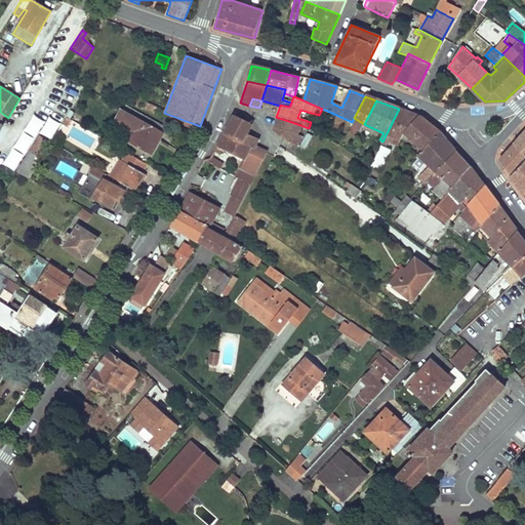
[(158,108),(150,104),(147,109),(155,113),(158,108)]
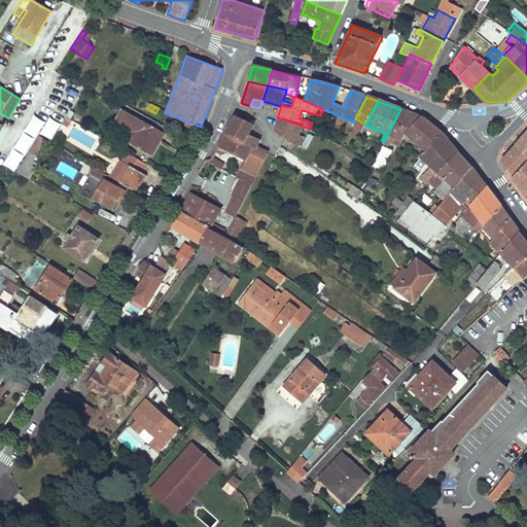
[(160,126),(128,107),(125,111),(157,129),(160,126)]
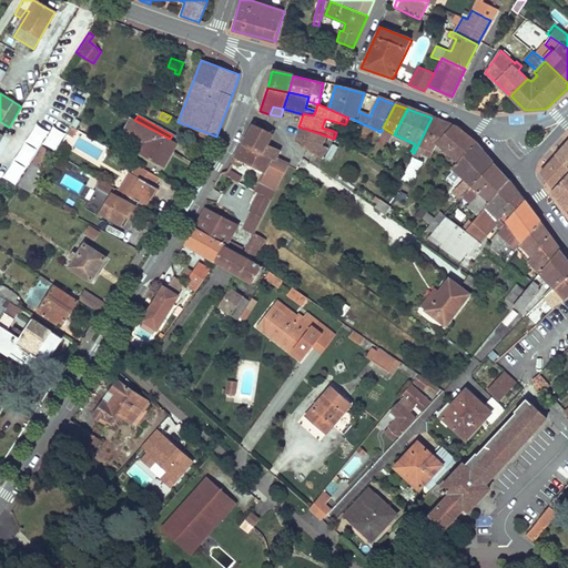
[(134,120),(131,118),(124,129),(146,142),(140,154),(163,168),(176,143),(170,139),(134,120)]
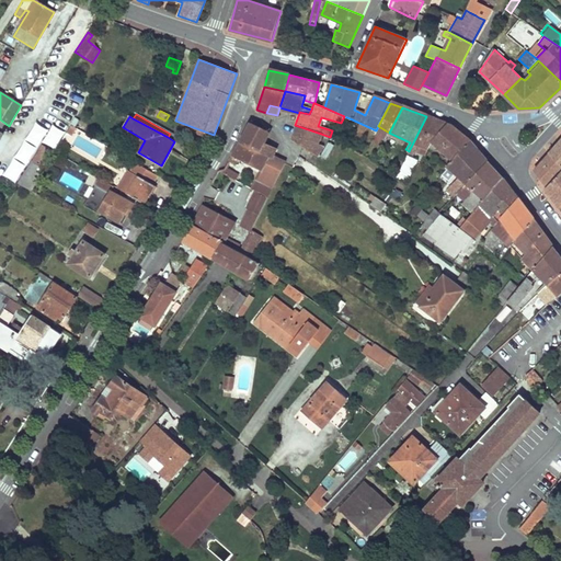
[(426,116),(409,151),(408,155),(412,158),(415,151),(419,153),(423,147),(428,149),(432,142),(453,160),(469,141),(449,125),(426,116)]
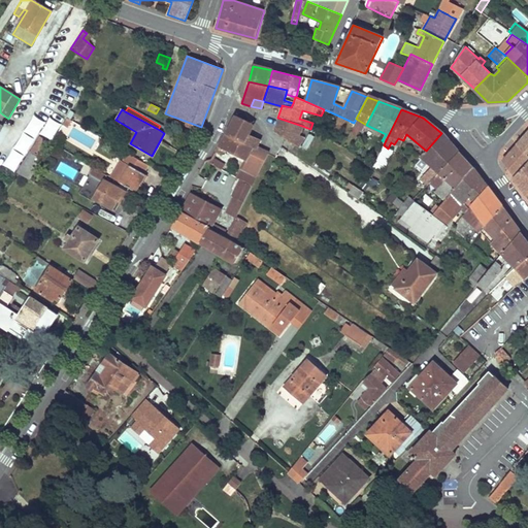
[(253,125),(235,116),(217,152),(222,156),(225,151),(245,161),(237,178),(241,180),(252,186),(267,154),(256,147),(244,142),(249,135),(253,125)]
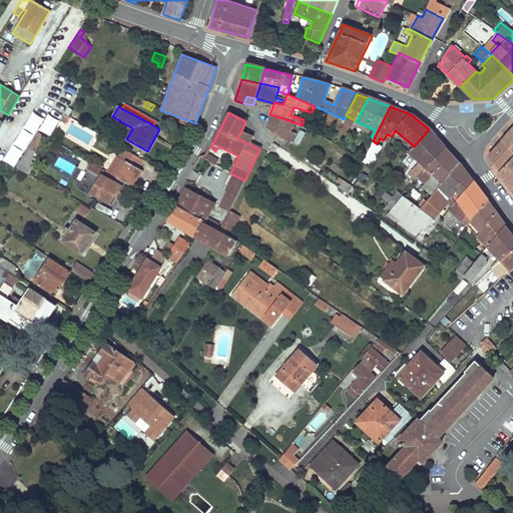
[(344,119),(331,113),(326,124),(338,130),(342,121),(344,119)]
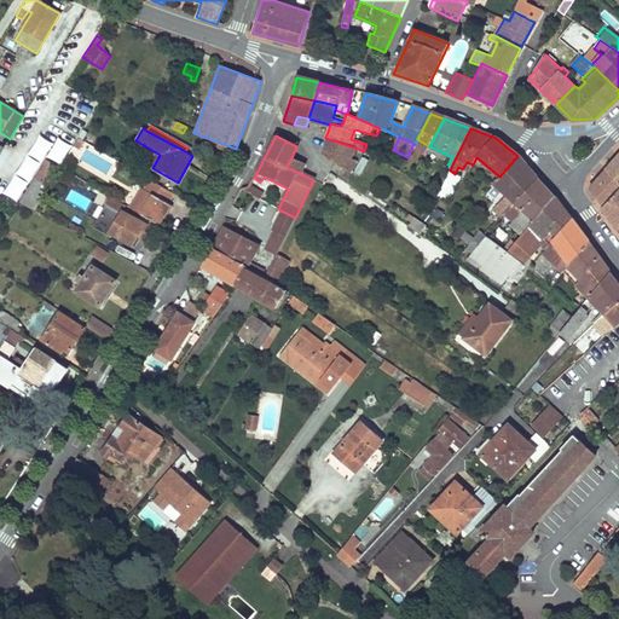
[(354,148),(325,138),(320,154),(350,172),(354,163),(350,160),(354,148)]
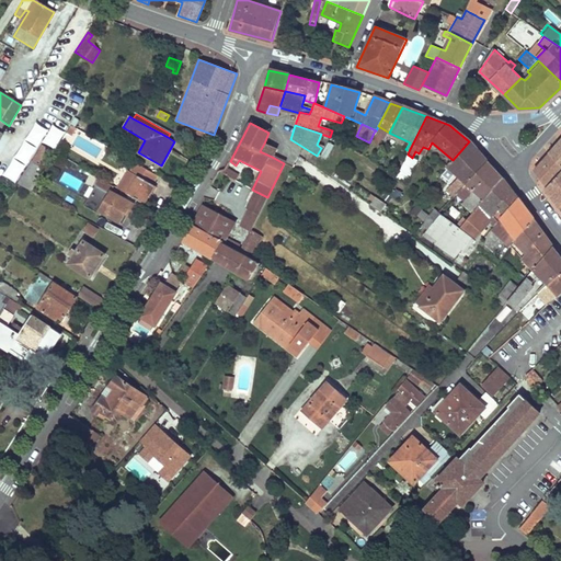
[(389,133),(378,126),(376,130),(374,133),(386,139),(389,133)]
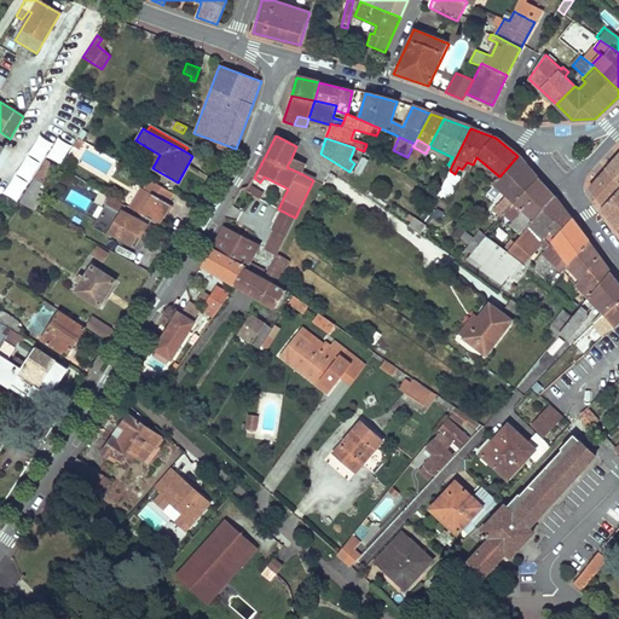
[(362,174),(368,158),(360,155),(354,172),(362,174)]
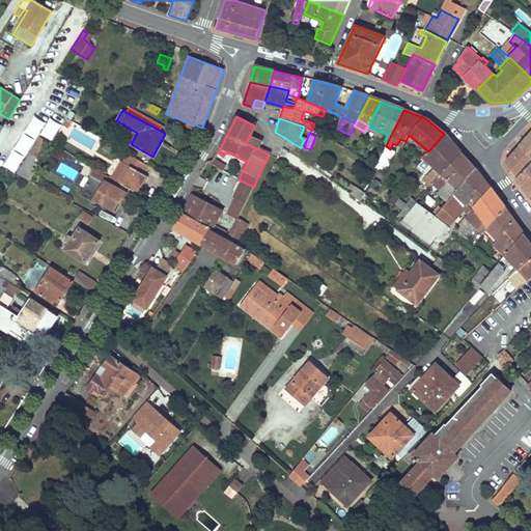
[(462,154),(444,134),(428,151),(423,158),(434,167),(422,180),(429,187),(431,184),(462,154)]
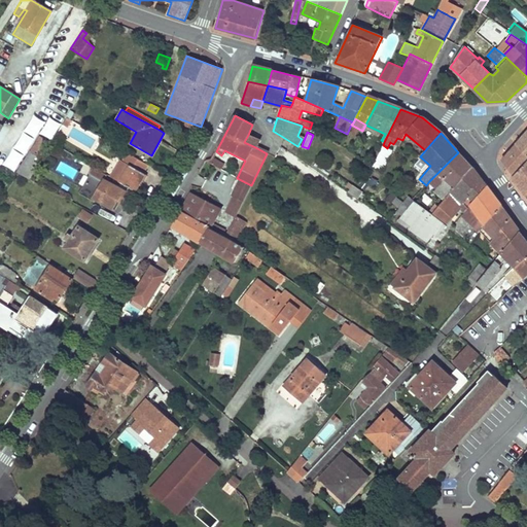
[(526,133),(517,145),(526,156),(526,133)]
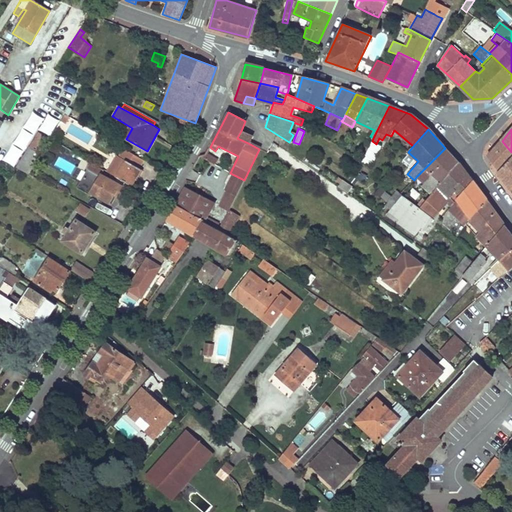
[(251,136),(241,131),(237,138),(248,143),(251,136)]
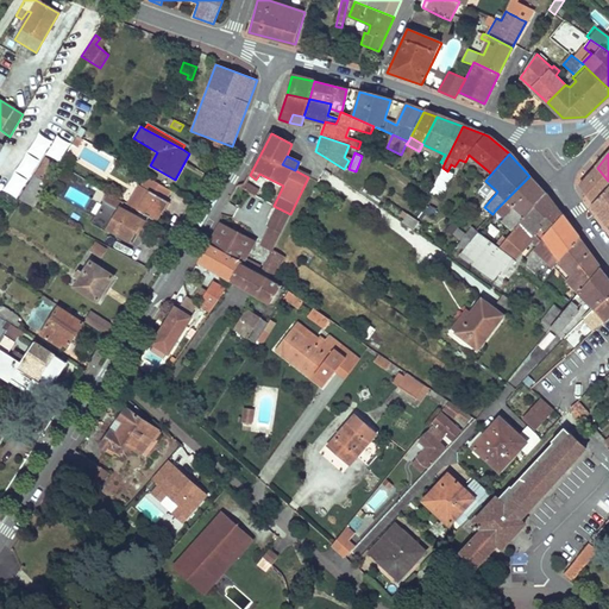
[(52,162),(45,157),(33,176),(42,181),(52,162)]
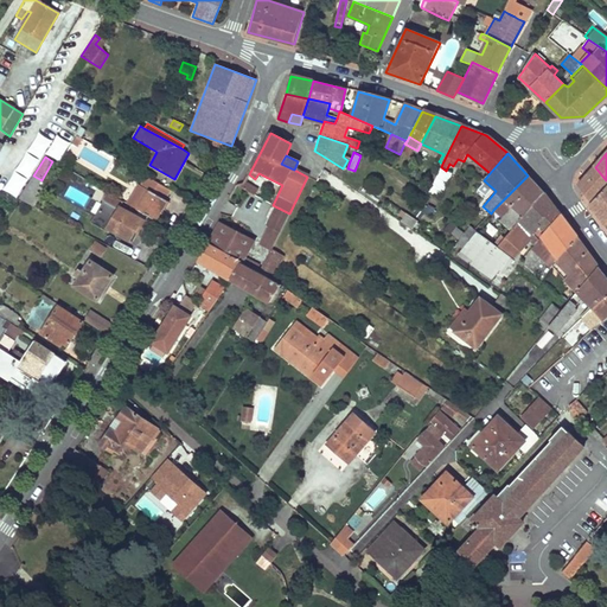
[(590,202),(606,186),(606,180),(595,167),(579,184),(590,202)]
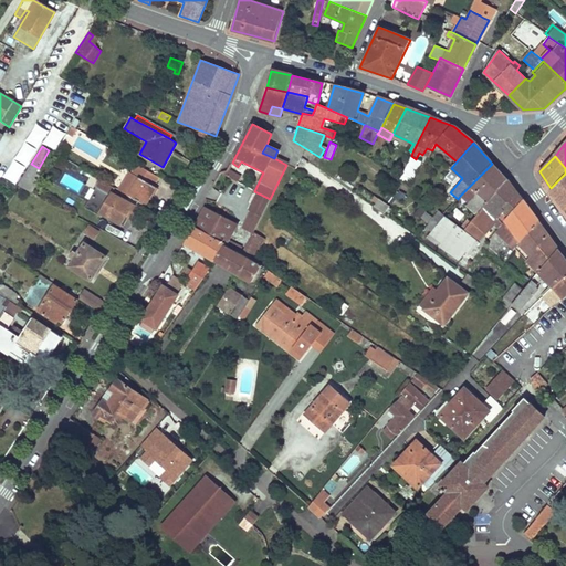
[(39,168),(31,164),(28,168),(34,173),(39,168)]
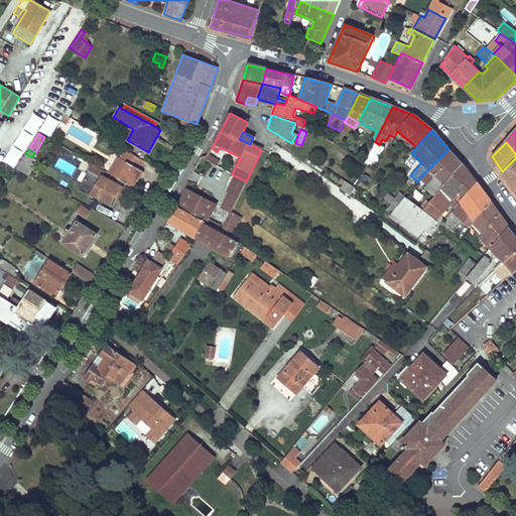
[(463,164),(448,149),(419,178),(427,184),(425,187),(434,196),(463,164)]
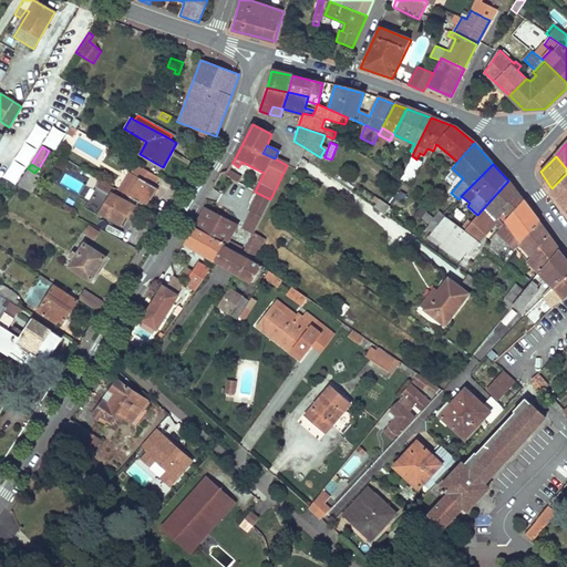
[(119,191),(145,206),(155,188),(155,187),(160,178),(137,165),(132,175),(129,173),(119,191)]
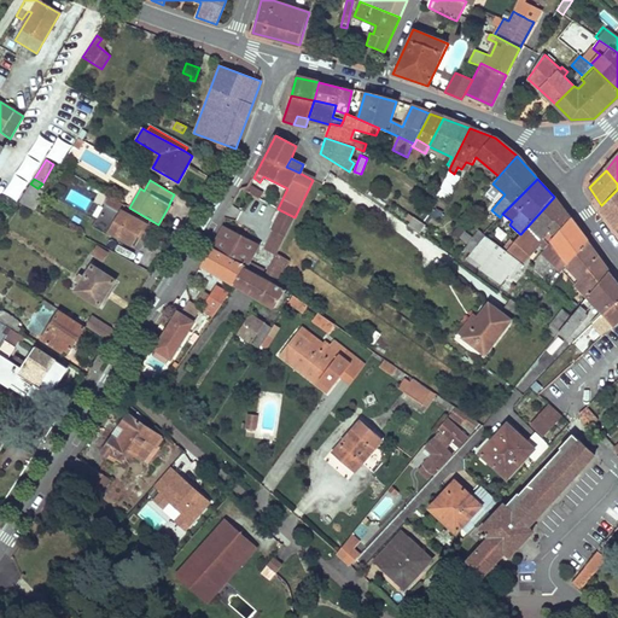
[(38,188),(30,184),(18,203),(33,211),(45,192),(38,188)]
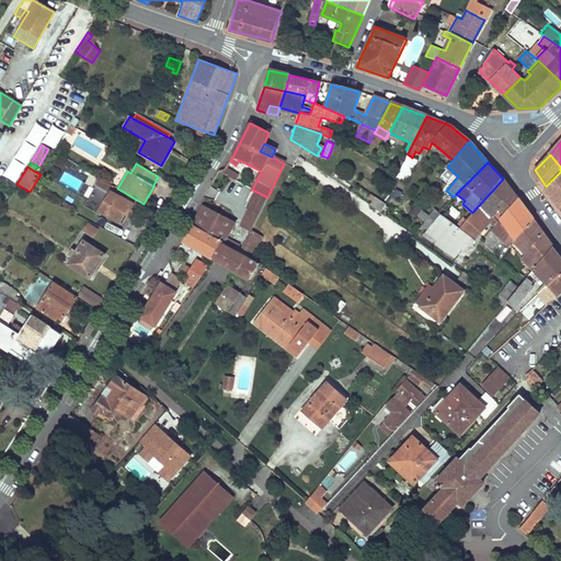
[(238,176),(225,170),(218,172),(236,181),(238,176)]
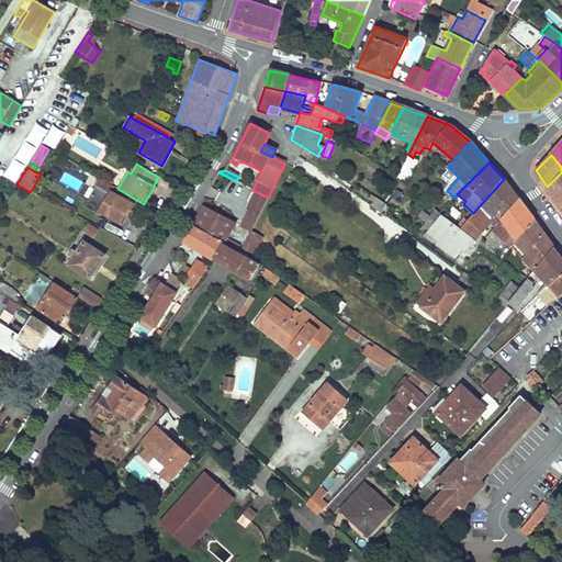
[(561,172),(547,187),(561,206),(561,204),(561,172)]
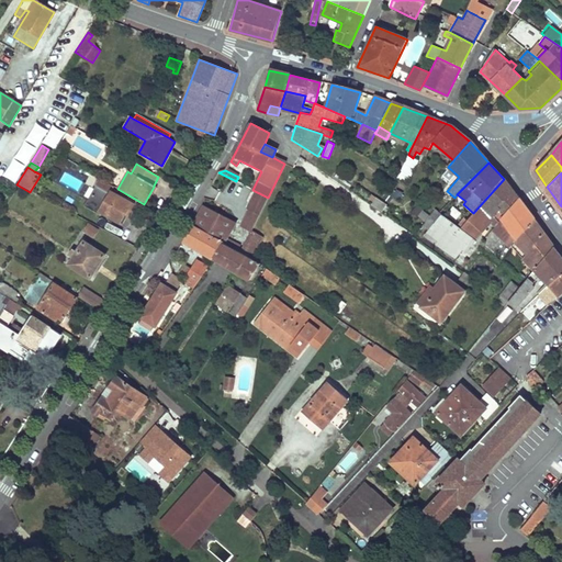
[(127,215),(133,205),(111,192),(110,194),(107,192),(111,187),(111,186),(98,178),(93,186),(96,187),(85,206),(83,205),(83,206),(100,215),(99,214),(100,212),(120,223),(125,213),(127,215)]
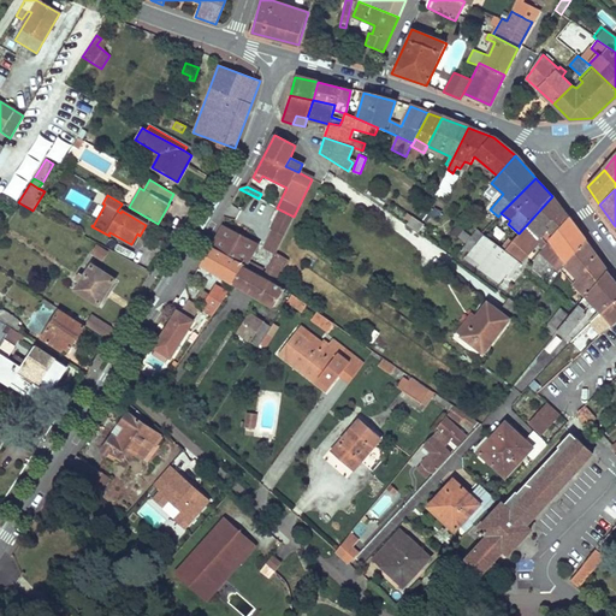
[(504,250),(483,235),(468,253),(465,258),(499,283),(510,267),(515,271),(539,243),(543,248),(568,218),(552,196),(519,234),(504,250)]
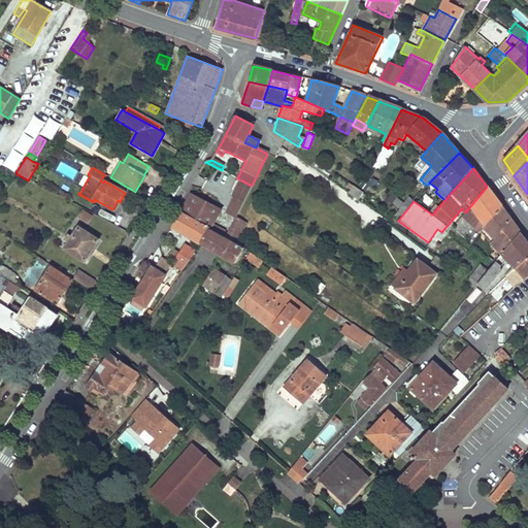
[(84,185),(87,175),(79,173),(76,182),(84,185)]
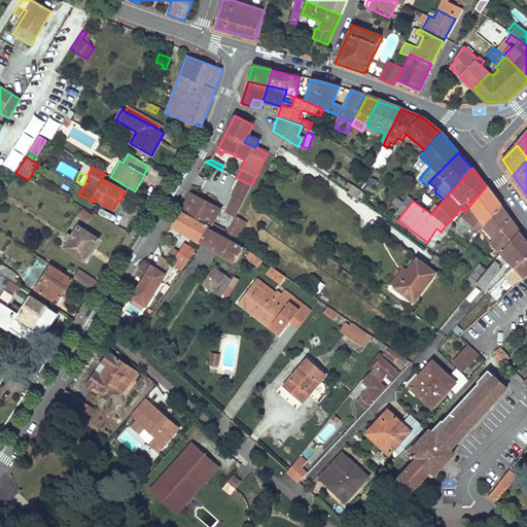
[(371,176),(367,183),(376,187),(380,181),(371,176)]
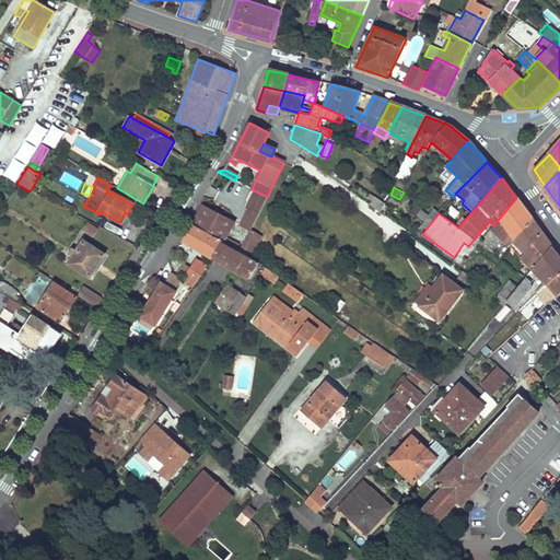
[(267,197),(256,191),(247,207),(251,209),(243,225),(251,230),(267,197)]
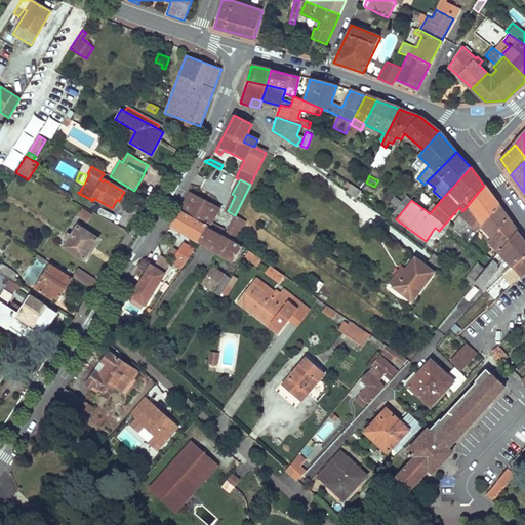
[(360,191),(351,186),(347,192),(356,198),(360,191)]
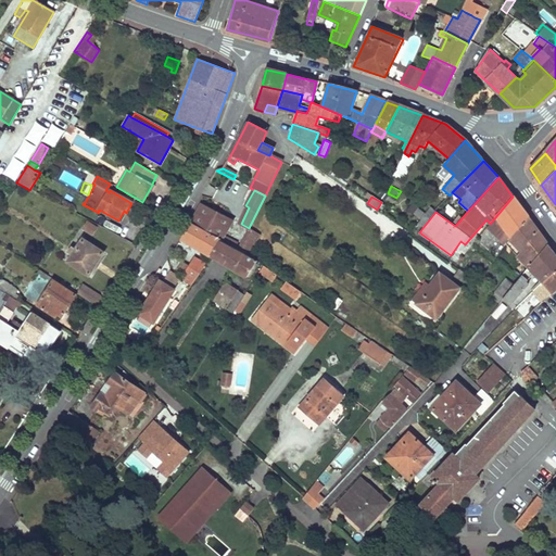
[(529,217),(513,197),(490,224),(488,227),(502,243),(495,251),(498,254),(506,244),(529,217)]
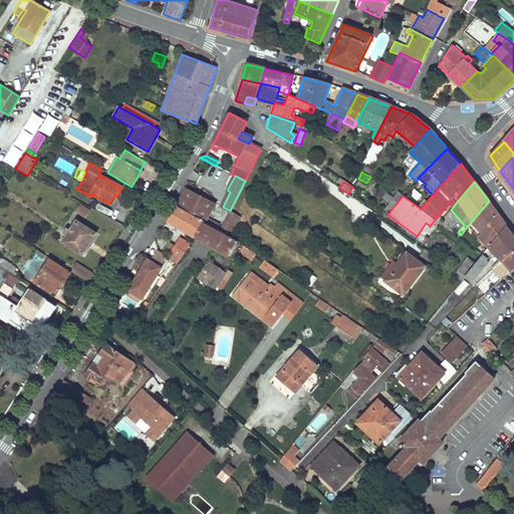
[(214,205),(187,189),(184,195),(177,206),(204,221),(204,222),(217,230),(219,225),(207,218),(214,205)]
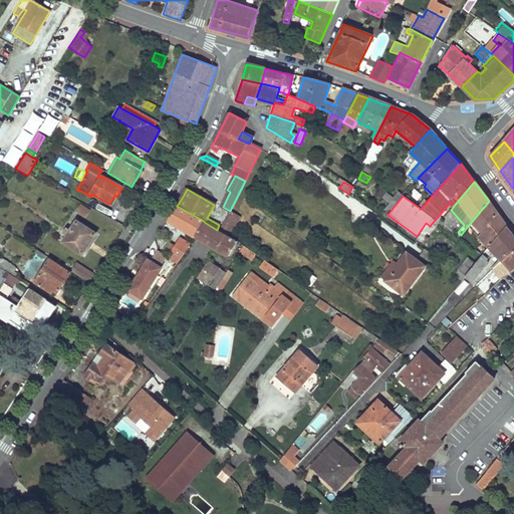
[(391,211),(403,196),(398,192),(393,198),(389,203),(386,207),(391,211)]
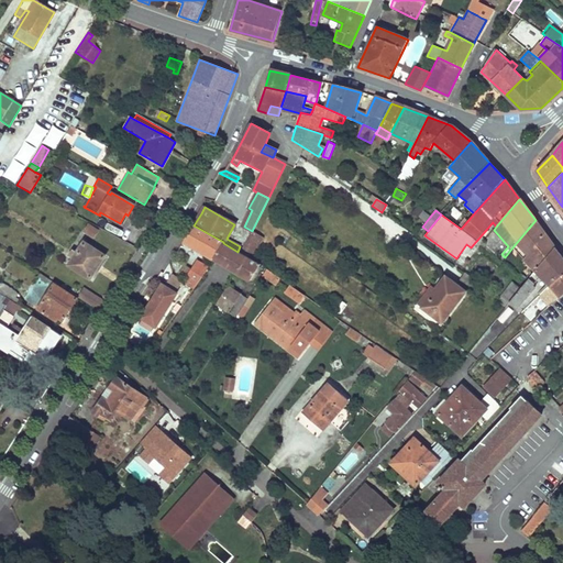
[(426,222),(430,217),(422,211),(418,217),(426,222)]
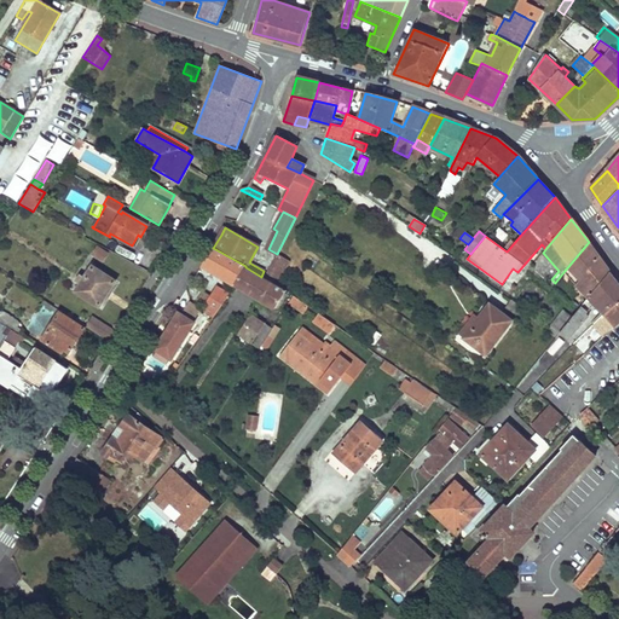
[(612,271),(589,242),(563,272),(590,298),(612,271)]
